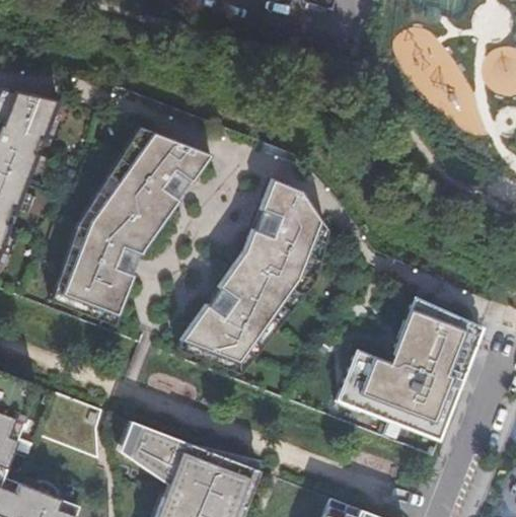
[(0,253),(11,225),(6,223),(12,208),(17,210),(39,154),(33,153),(38,139),(44,142),(59,100),(0,86),(0,253)]
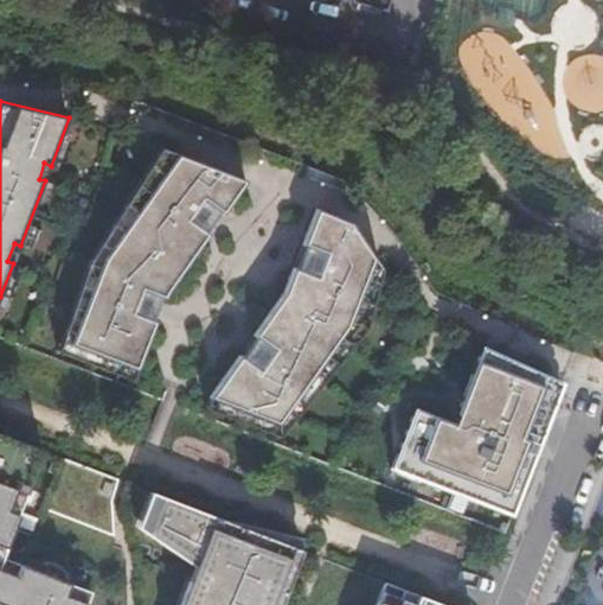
[(159,305),(164,307),(166,300),(188,269),(207,241),(203,240),(211,218),(222,222),(245,189),(175,161),(166,158),(87,272),(58,360),(132,388),(136,379),(155,329),(151,326),(159,305)]
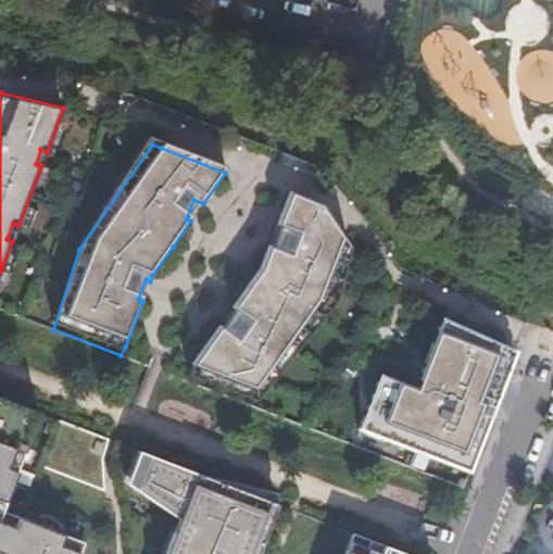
[(317,209),(286,196),(273,230),(277,231),(268,252),(265,250),(256,273),(228,313),(233,314),(225,334),(215,330),(188,369),(185,379),(253,406),(332,305),(347,252),(339,241),(317,209)]
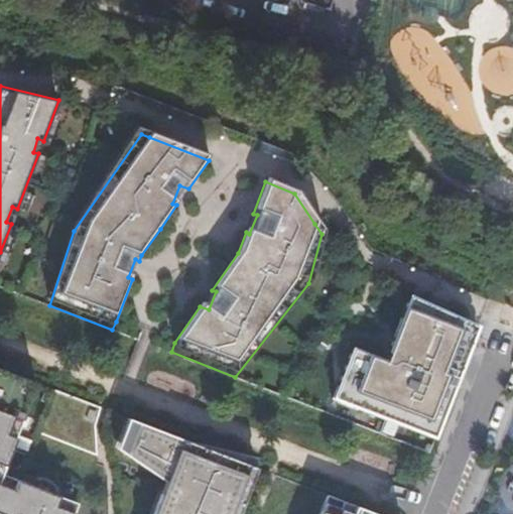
[(464,360),(480,317),(413,292),(389,358),(341,340),(321,394),(434,436),(457,377),(464,360)]
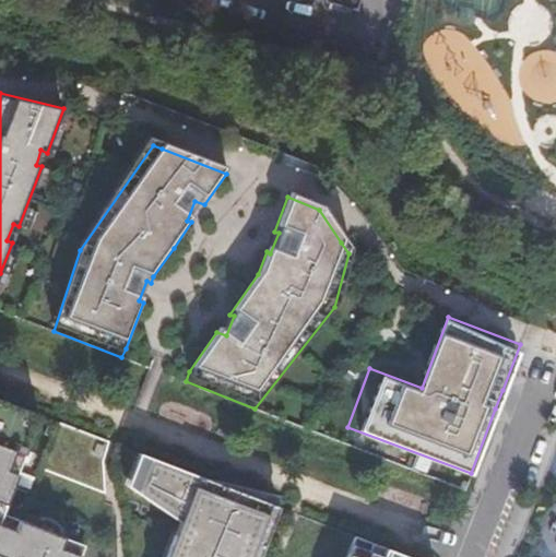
[(0,556),(78,556),(79,556),(82,546),(62,538),(0,516),(0,514),(0,465),(22,407),(0,399),(0,556)]
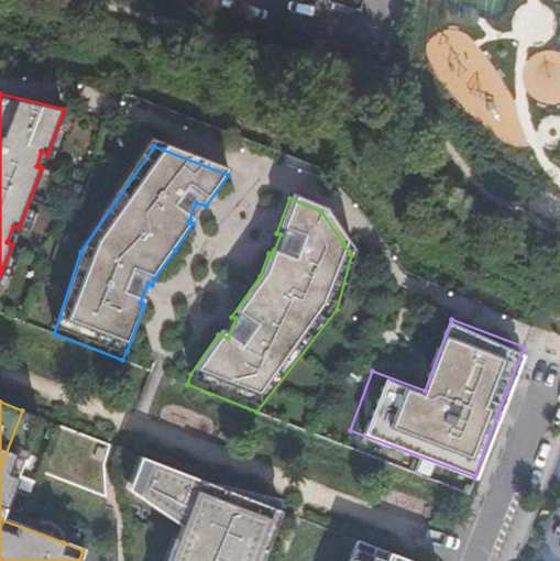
[(112,446),(63,426),(45,472),(109,496),(106,463),(112,446)]
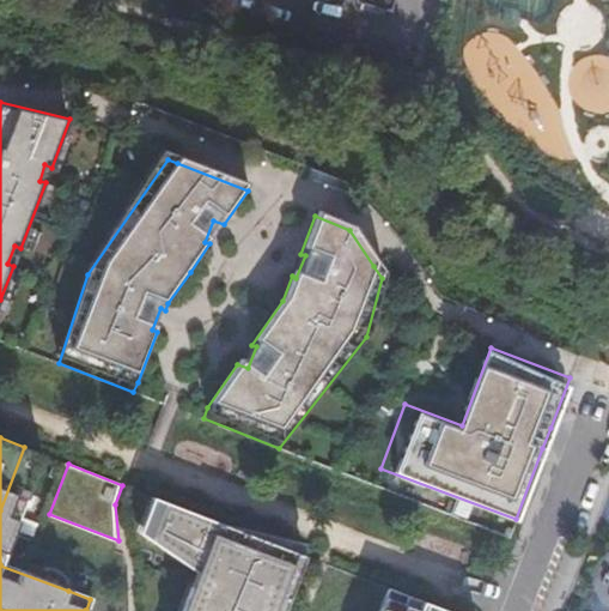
[(151,539),(165,501),(154,496),(139,534),(151,539)]
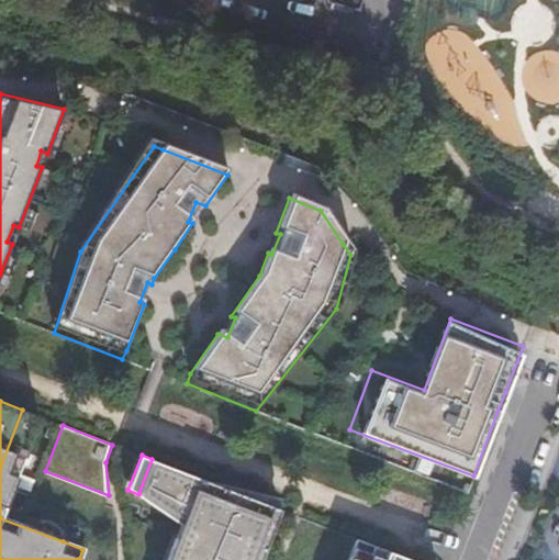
[(261,559),(281,508),(152,459),(138,494),(181,526),(167,559),(416,559),(359,538),(349,559),(261,559)]
